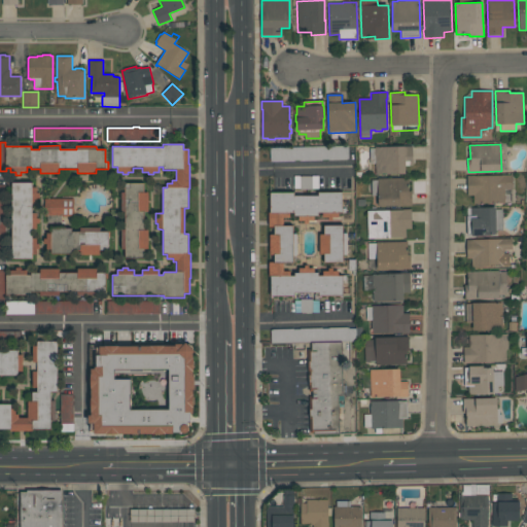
[(348,146),(348,160),(347,160),(328,161),(328,160),(322,160),(322,161),(300,161),(293,161),(293,162),(272,162),(272,161),(271,161),(270,148),(348,146)]
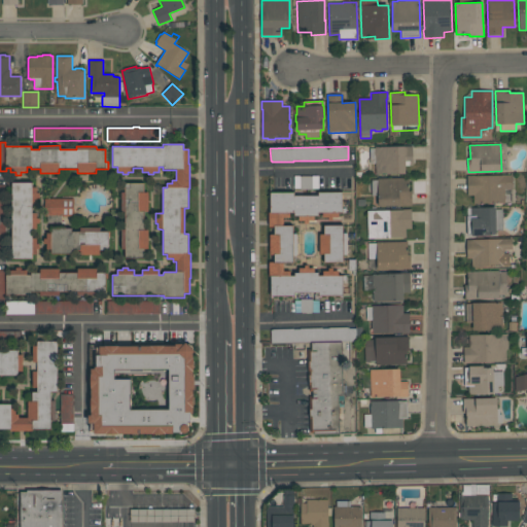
[(376,175),(375,147),(412,146),(413,166),(405,166),(406,174),(376,175)]
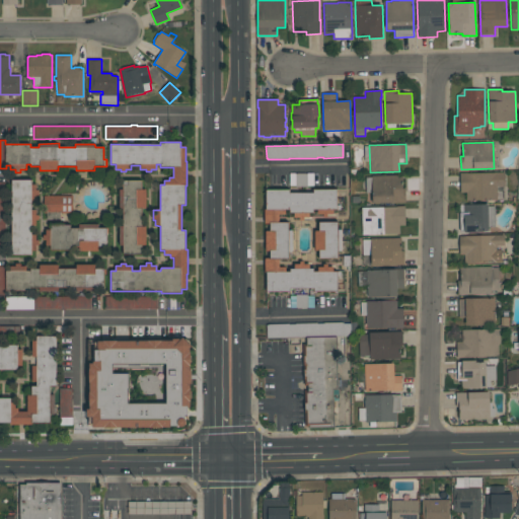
[(505,172),(505,187),(504,187),(504,199),(498,199),(498,200),(466,201),(466,193),(460,193),(460,173),(505,172)]
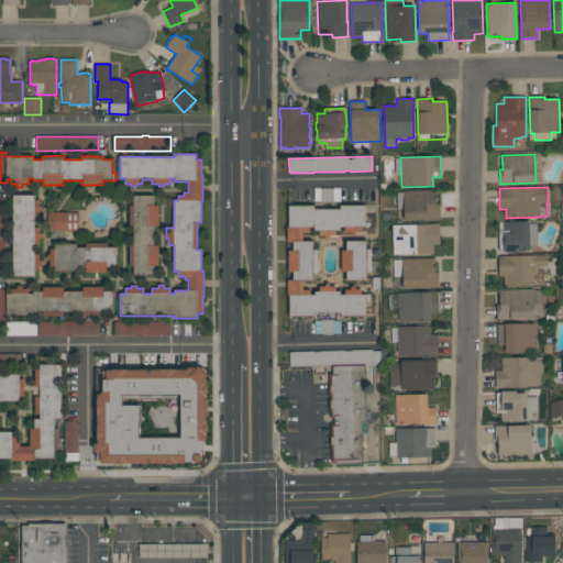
[(340,202),(333,202),(333,203),(321,202),(321,201),(315,201),(315,188),(321,188),(322,188),(332,188),(333,189),(333,188),(340,188),(340,202)]
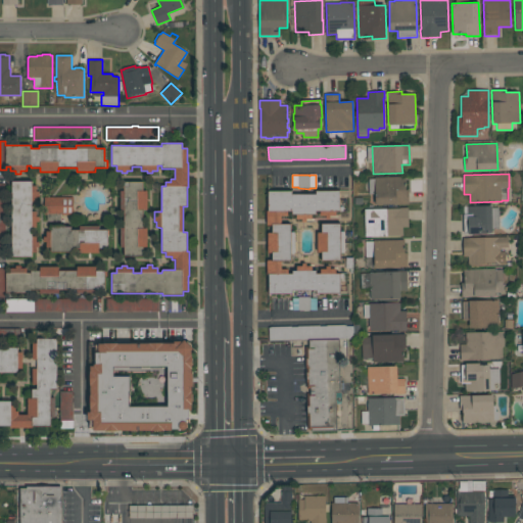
[(406,177),(406,190),(409,190),(409,204),(375,205),(375,194),(369,194),(369,179),(375,179),(375,178),(406,177)]
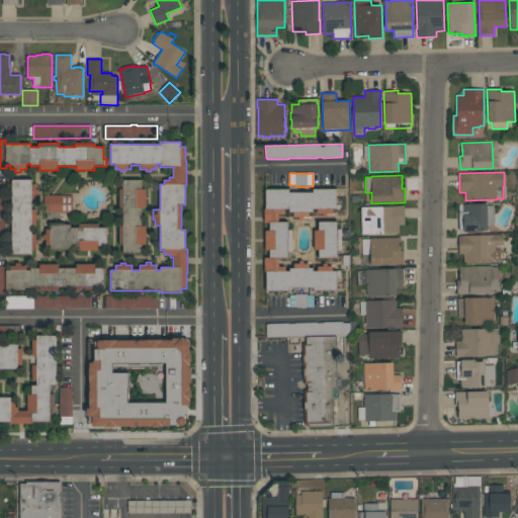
[(31,180),(31,184),(35,184),(35,190),(38,190),(38,194),(36,194),(36,200),(31,200),(31,209),(36,209),(36,214),(39,214),(39,220),(36,220),(36,225),(31,225),(31,234),(36,234),(36,240),(38,240),(38,245),(36,245),(36,250),(31,250),(32,255),(12,255),(12,180),(31,180)]
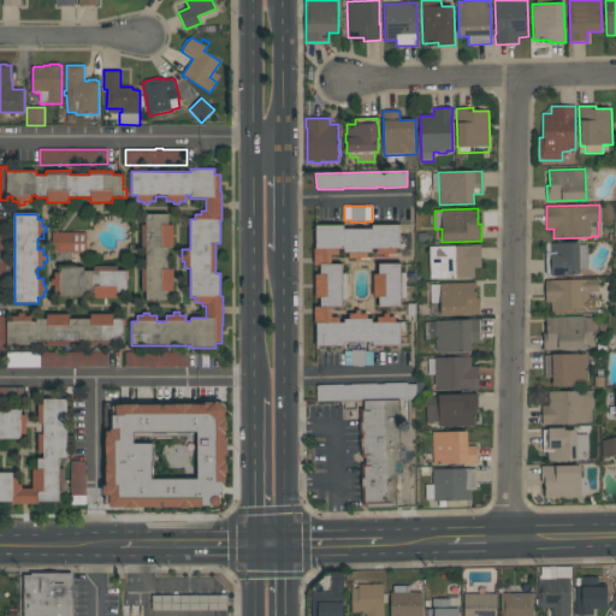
[(142,225),(146,225),(146,214),(169,214),(169,225),(173,225),(173,248),(169,248),(169,270),(173,270),(173,291),(169,291),(169,302),(146,302),(146,291),(142,291),(142,225)]
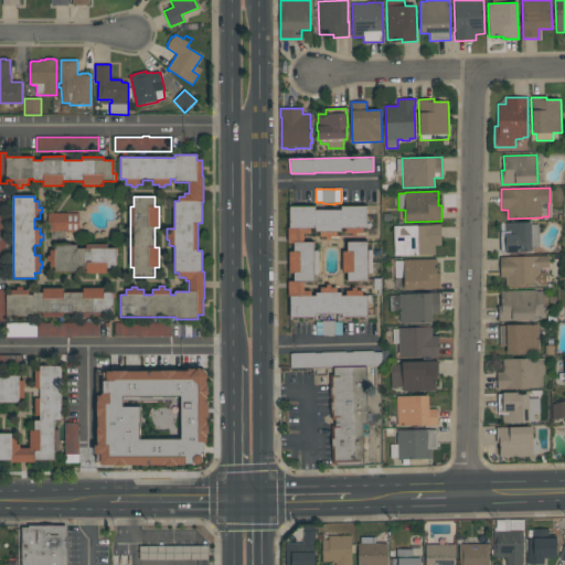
[(316,206),(316,210),(341,210),(341,206),(366,206),(366,223),(371,223),(371,228),(363,228),(363,233),(356,233),(356,236),(352,236),(352,233),(345,233),(345,228),(341,228),(341,232),(337,232),(337,237),(331,237),(331,240),(326,240),(326,237),(320,237),(320,232),(316,232),(316,228),(311,228),(311,234),(304,234),(304,243),(315,243),(315,251),(318,251),(318,275),(315,275),(315,283),(304,283),(304,291),(311,291),(311,296),(316,296),(316,292),(320,292),(320,287),(326,287),(326,285),(330,285),(330,288),(337,287),(337,292),(341,292),(341,296),(345,296),(345,290),(352,290),(352,287),(356,287),(356,290),(363,290),(363,296),(368,296),(368,315),(375,315),(375,318),(341,318),(341,315),(316,315),(316,318),(290,318),(289,297),(288,297),(288,281),(294,281),(294,274),(289,274),(289,252),(294,252),(294,244),(288,244),(288,227),(289,227),(289,206),(316,206)]
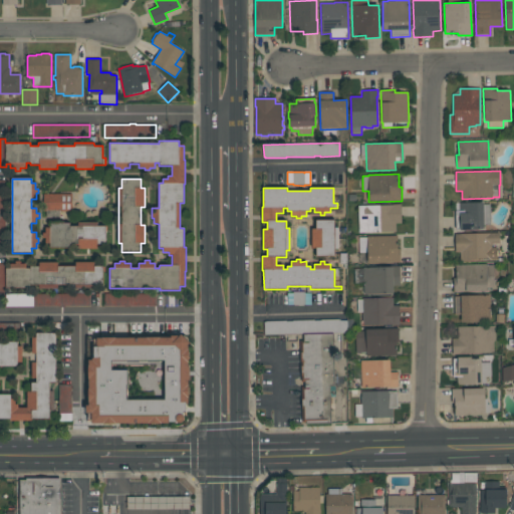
[(59,212),(60,217),(46,217),(46,211),(43,211),(43,194),(72,194),(72,211),(59,212)]
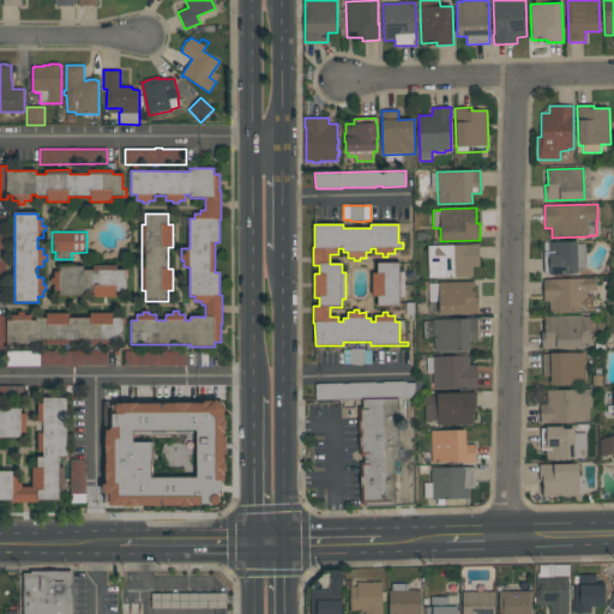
[(577,242),(577,244),(585,244),(587,269),(577,269),(578,272),(571,272),(571,275),(549,275),(549,274),(545,274),(545,252),(548,252),(548,242),(577,242)]
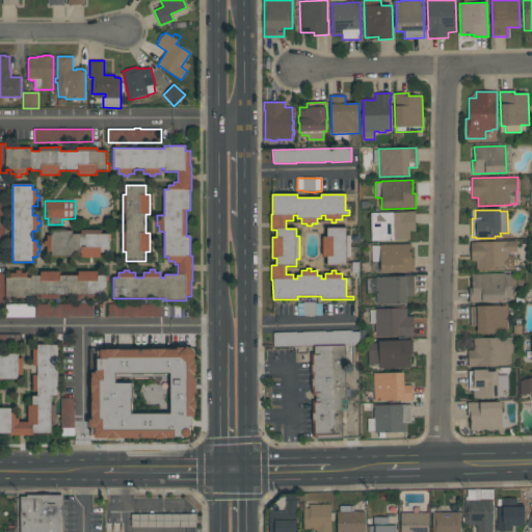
[(408,212),(415,211),(416,231),(409,231),(409,240),(372,241),(371,213),(408,212)]
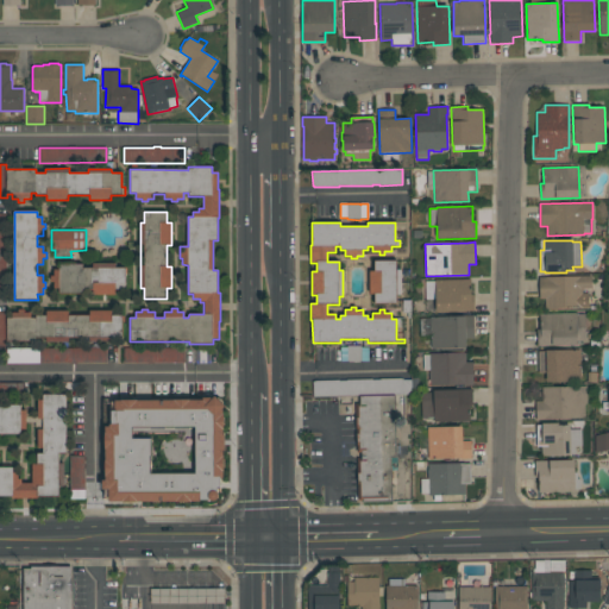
[(401,295),(396,295),(396,305),(375,305),(375,294),(369,294),(369,271),(375,271),(375,261),(396,261),(396,270),(401,270),(401,295)]
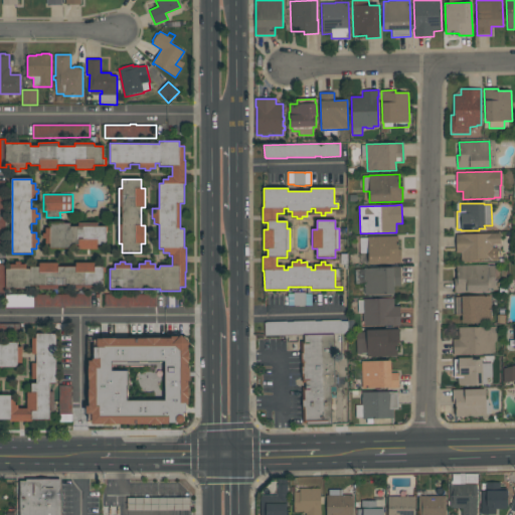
[(98,222),(98,226),(107,226),(107,245),(98,245),(98,249),(78,249),(78,245),(69,245),(69,248),(50,248),(50,244),(45,244),(45,238),(43,238),(43,233),(45,233),(45,228),(49,228),(49,223),(69,223),(69,226),(78,226),(78,222),(98,222)]
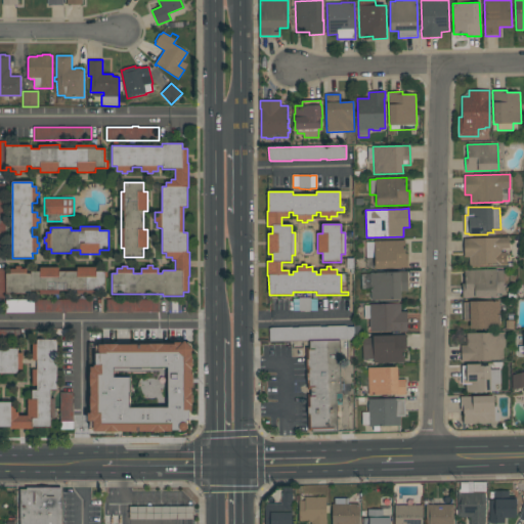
[(509,237),(509,248),(501,249),(501,253),(506,252),(507,256),(508,256),(508,261),(507,261),(507,265),(469,266),(469,257),(465,257),(464,238),(509,237)]
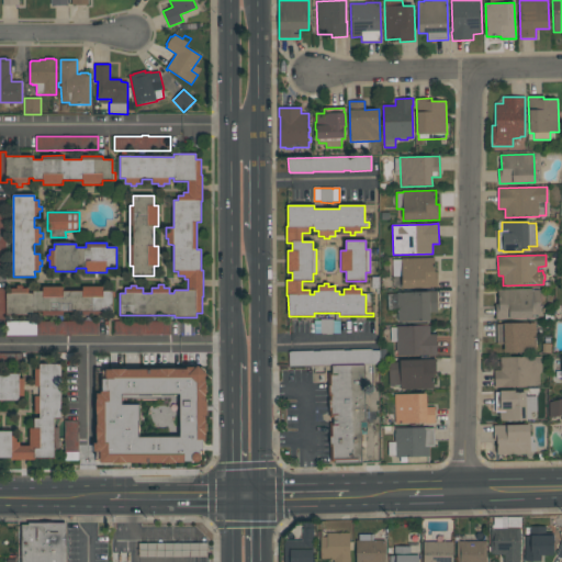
[(435,258),(435,274),(438,274),(438,288),(402,288),(402,277),(393,277),(392,260),(402,259),(435,258)]
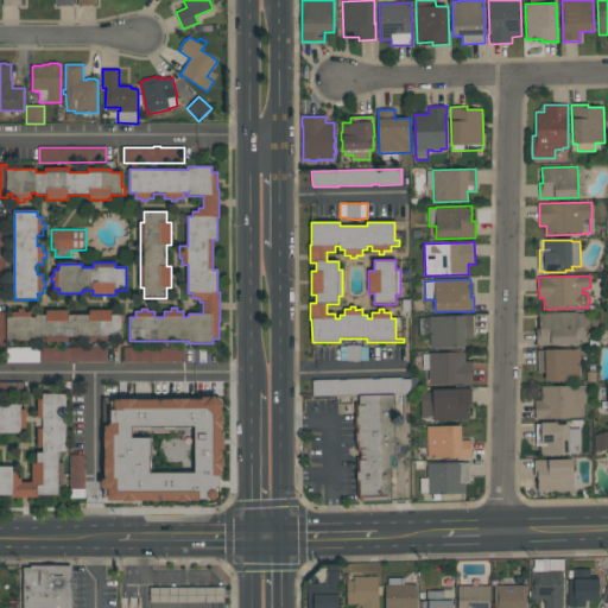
[(0,312),(18,312),(18,309),(24,309),(24,312),(31,312),(31,317),(36,317),(36,315),(46,315),(46,310),(68,310),(68,315),(89,315),(89,310),(112,310),(112,315),(121,315),(122,337),(111,337),(111,342),(90,342),(90,337),(70,337),(70,342),(46,342),(46,337),(36,337),(36,341),(7,341),(7,346),(0,346),(0,312)]
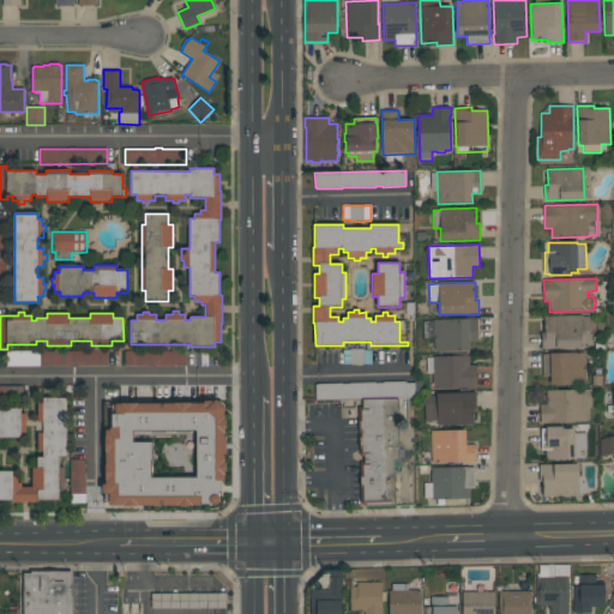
[(582,315),(582,317),(590,317),(590,344),(582,344),(582,348),(542,349),(541,332),(545,332),(545,317),(582,315)]
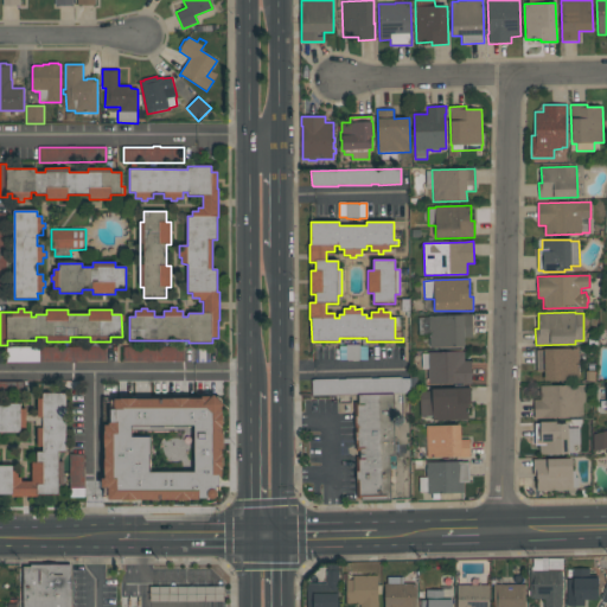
[(430,347),(429,334),(419,334),(419,318),(429,318),(429,315),(472,315),(472,338),(464,338),(465,347),(430,347)]
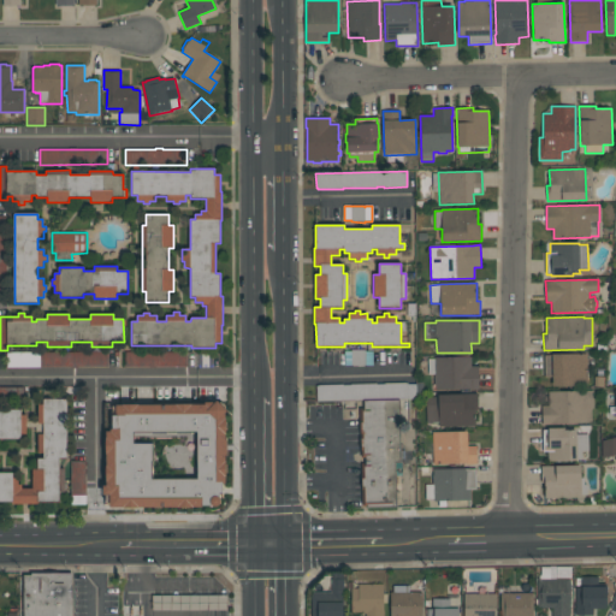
[(40,367),(40,353),(95,353),(95,348),(101,348),(101,353),(108,353),(108,367),(40,367)]
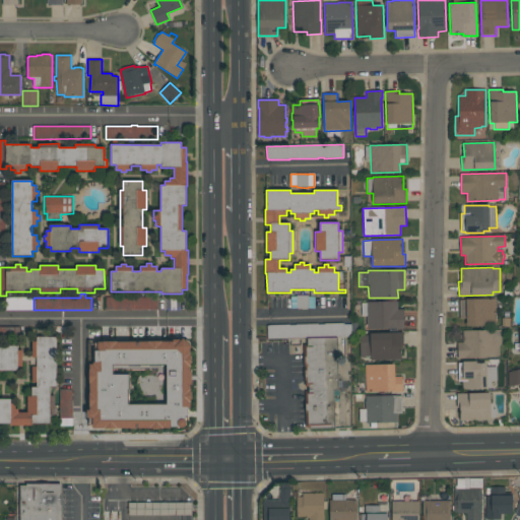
[(290,297),(297,297),(297,296),(309,296),(309,297),(315,297),(315,309),(308,309),(297,309),(290,309),(290,297)]
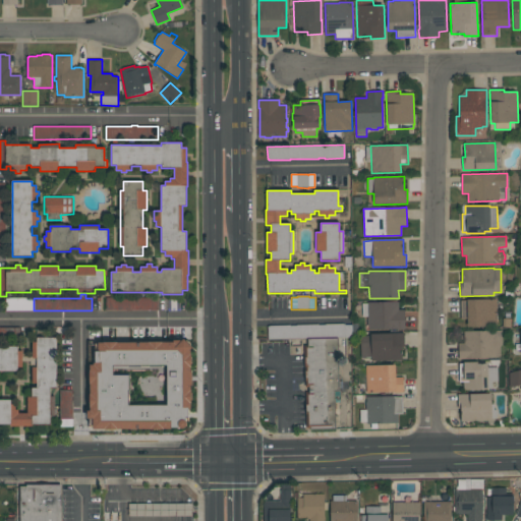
[(158,298),(158,310),(132,310),(131,311),(126,311),(126,310),(106,310),(106,297),(158,298)]
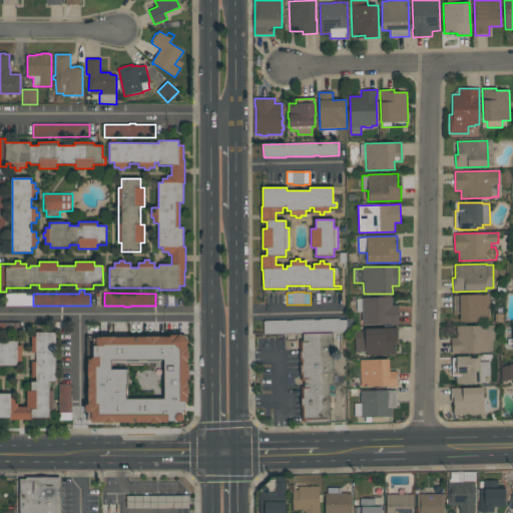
[(489,322),(460,323),(460,314),(454,314),(453,296),(459,296),(459,295),(489,295),(489,322)]
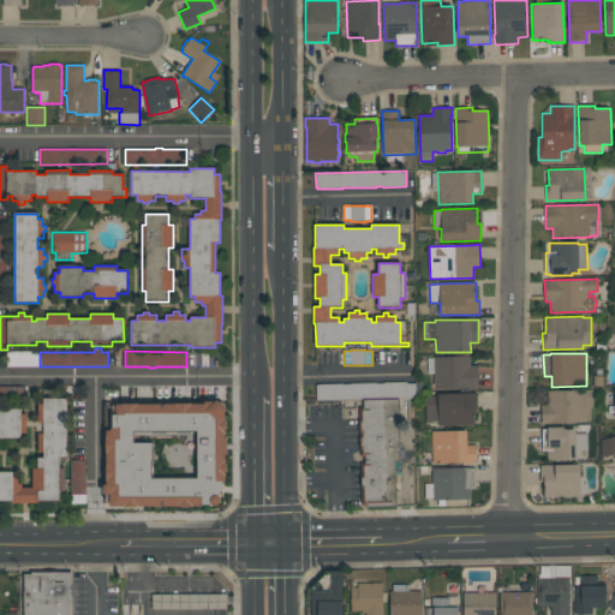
[(435,389),(435,383),(434,383),(434,374),(428,374),(428,358),(434,358),(434,357),(470,357),(471,365),(478,365),(478,389),(435,389)]
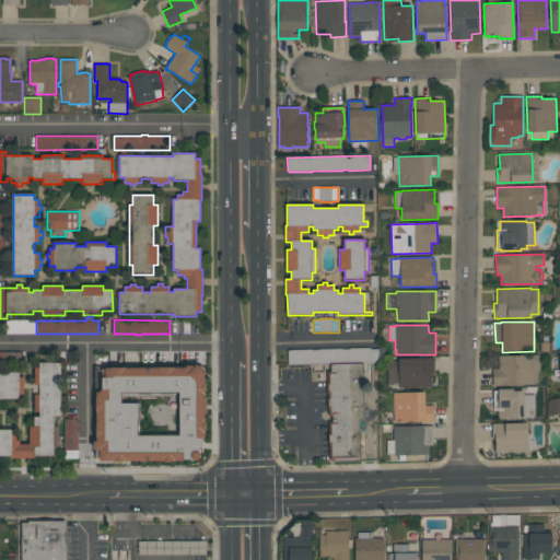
[(290,351),(290,350),(312,349),(312,350),(318,350),(318,349),(342,349),(349,349),(369,348),(369,349),(371,349),(371,350),(378,349),(378,363),(371,363),(371,362),(289,364),(288,351),(290,351)]
